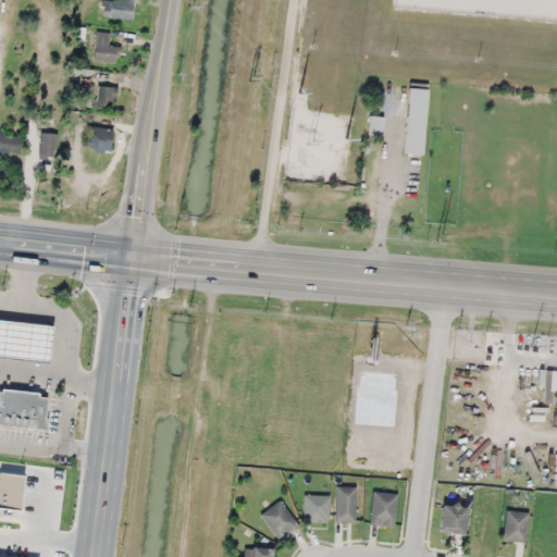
[(132,19),(132,0),(118,0),(118,1),(101,1),(101,19),(132,19)]
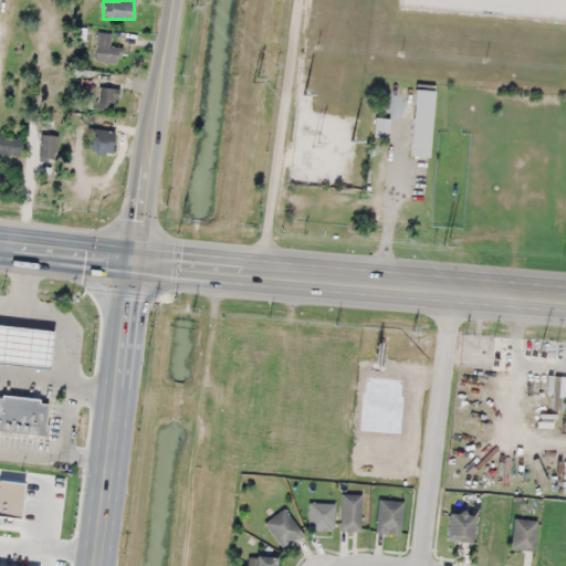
[(122,48),(109,46),(111,34),(97,32),(93,61),(119,64),(122,48)]
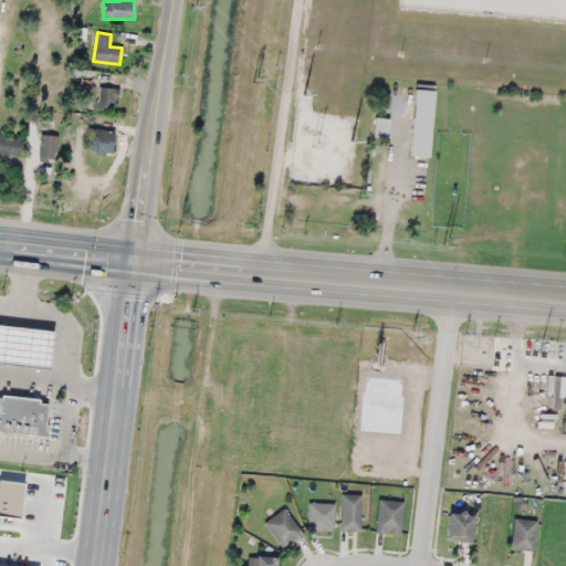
[(114,113),(117,90),(98,87),(95,109),(114,113)]
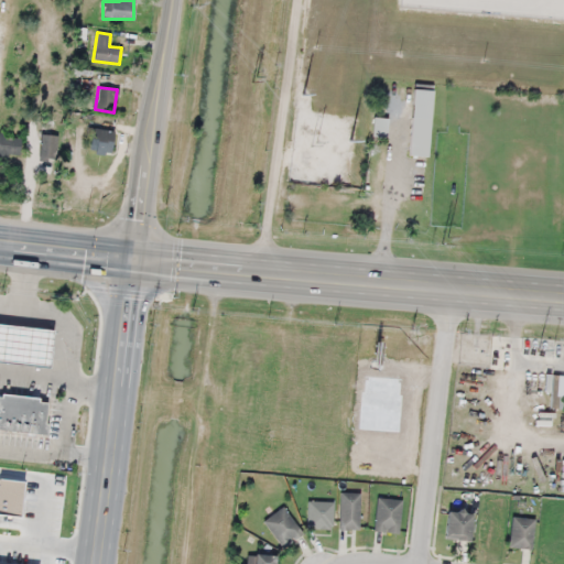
[(430,90),(411,89),(409,156),(427,156),(430,90)]
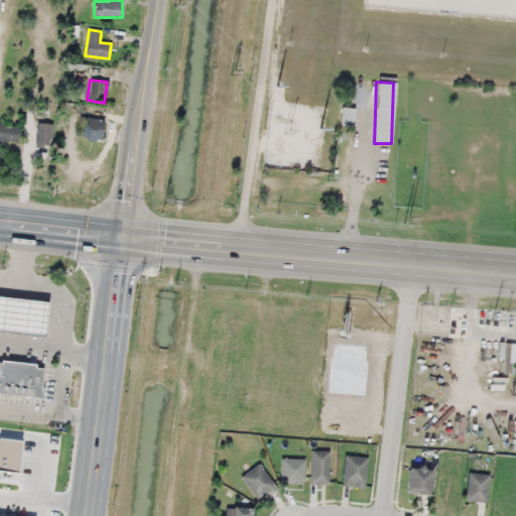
[(353,125),(353,108),(341,108),(341,124),(353,125)]
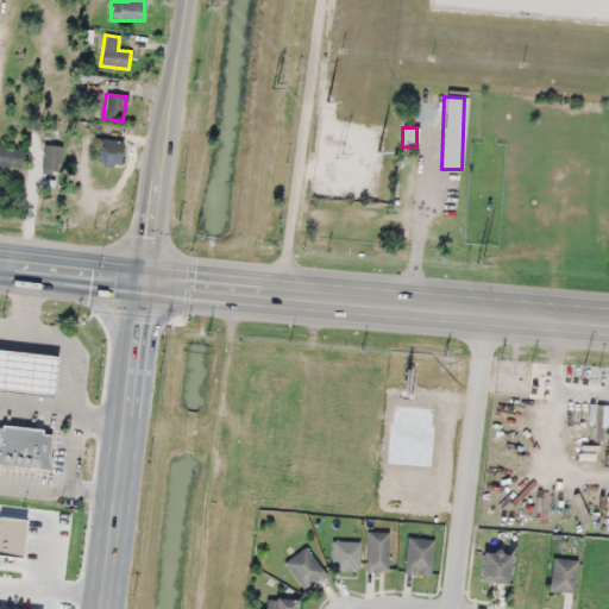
[(119,168),(123,142),(96,138),(93,163),(119,168)]
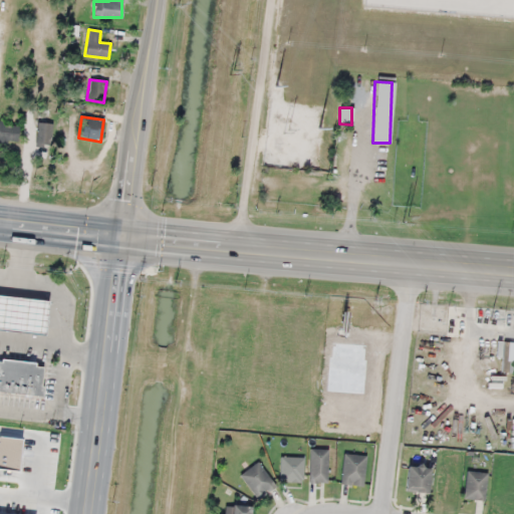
[(52,123),(36,122),(35,147),(51,148),(52,123)]
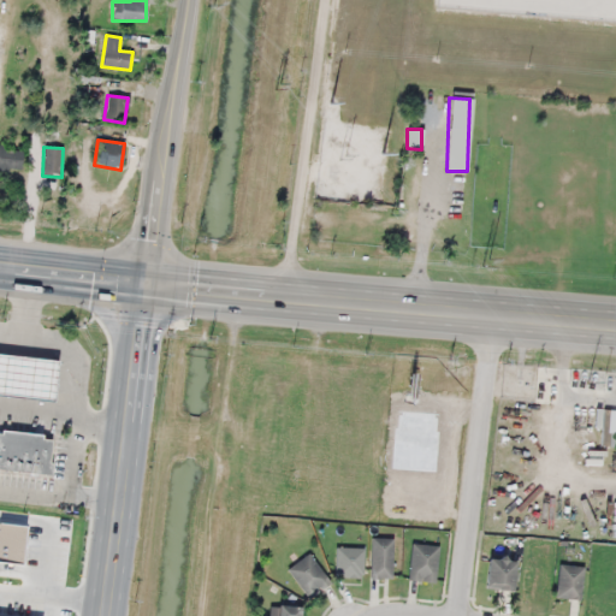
[(0,171),(22,171),(22,149),(0,148),(0,171)]
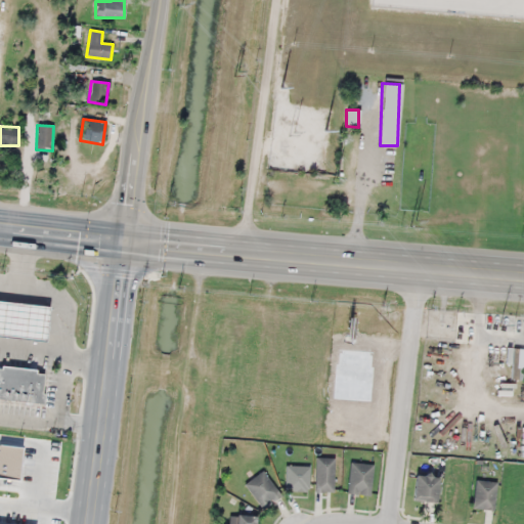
[(0,337),(44,340),(47,306),(0,302),(0,337)]
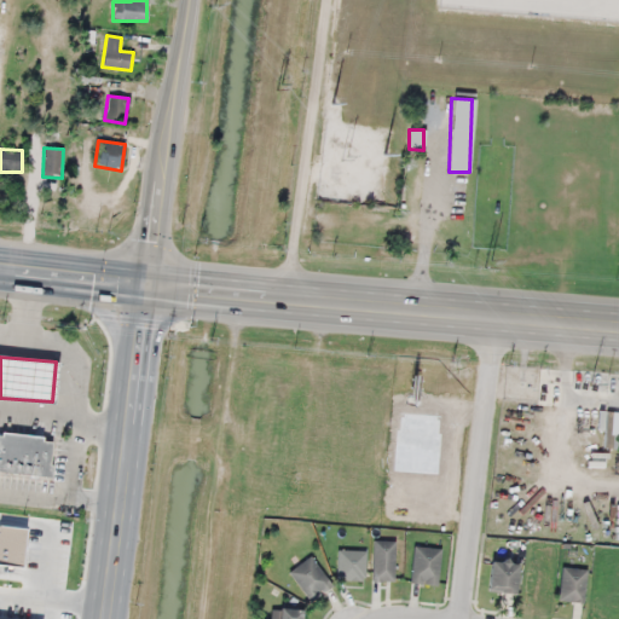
[(0,473),(50,479),(55,439),(0,433),(0,473)]
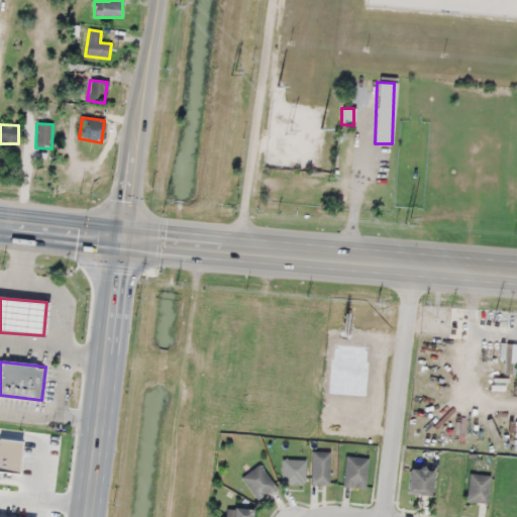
[(329,451),(311,451),(311,486),(329,486),(329,451)]
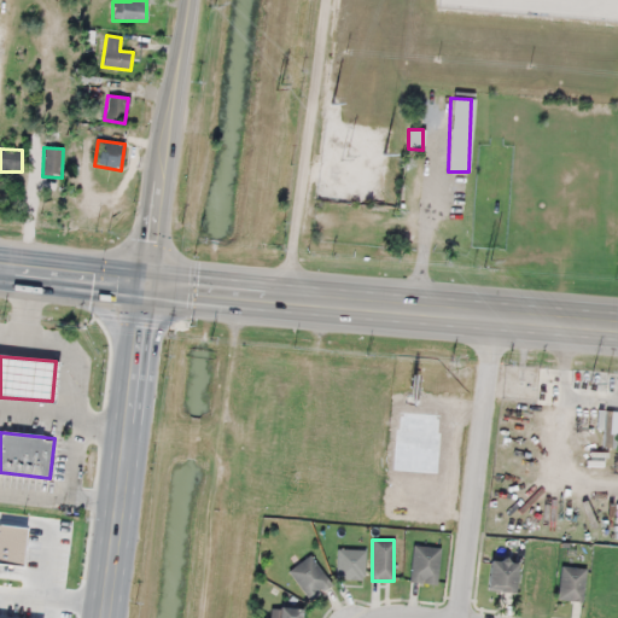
[(436,584),(441,548),(413,546),(409,581),(436,584)]
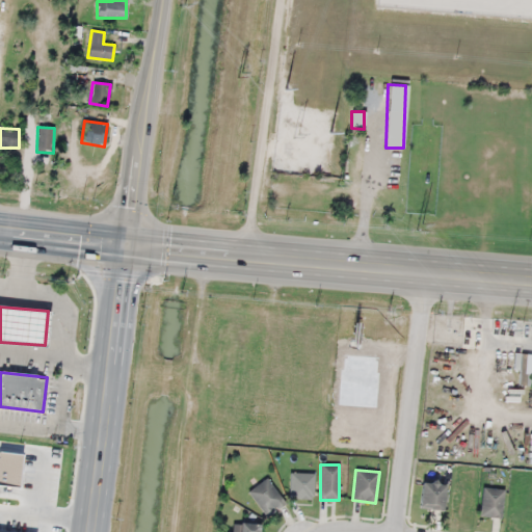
[(314,499),(314,473),(289,473),(289,499),(314,499)]
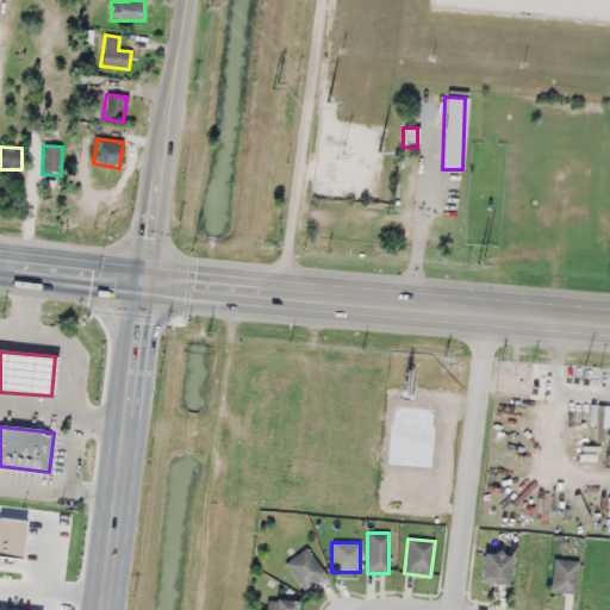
[(284,565),(305,591),(327,576),(305,548),(284,565)]
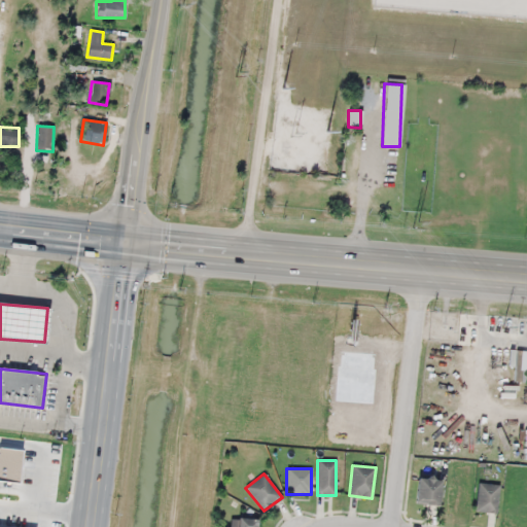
[(440,479),(416,478),(414,503),(438,504),(440,479)]
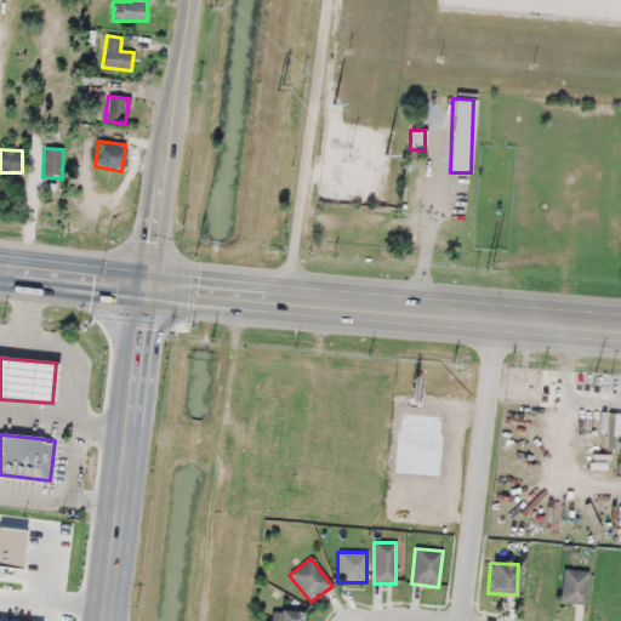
[(585,604),(587,570),(563,569),(560,603),(585,604)]
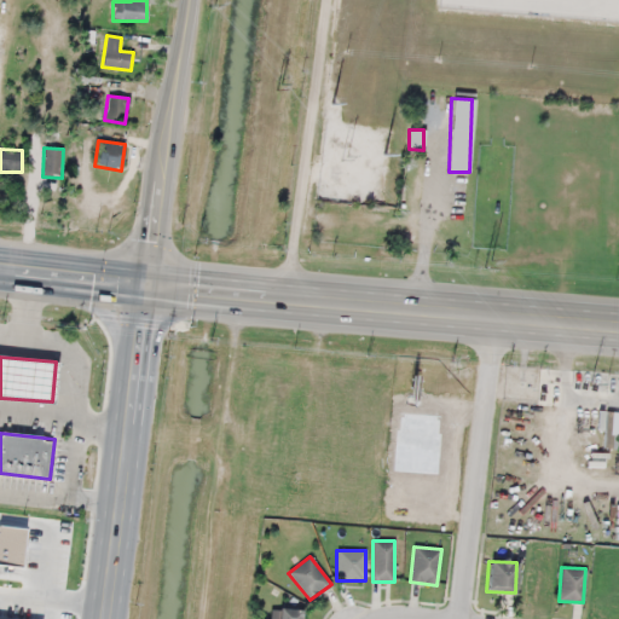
[(300,618),(301,611),(278,608),(276,618),(300,618)]
